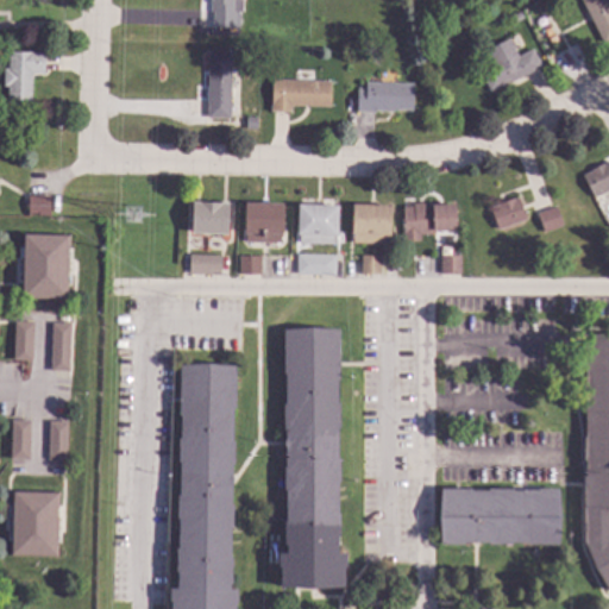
[(242,0),(242,13),(240,13),(239,30),(212,29),(213,13),(208,13),(208,0),(242,0)]
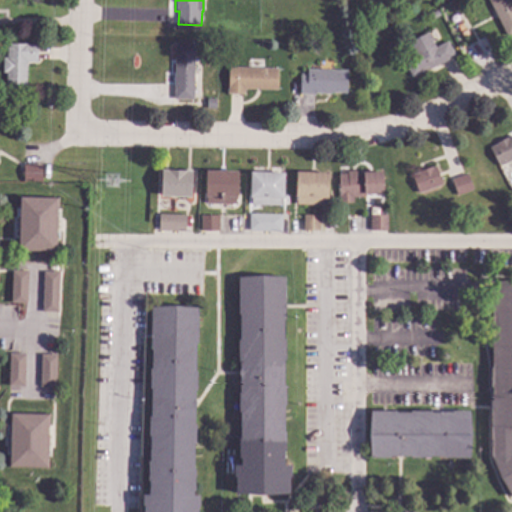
[(510,0),(511,3),(511,35),(507,38),(487,0),(510,0)]
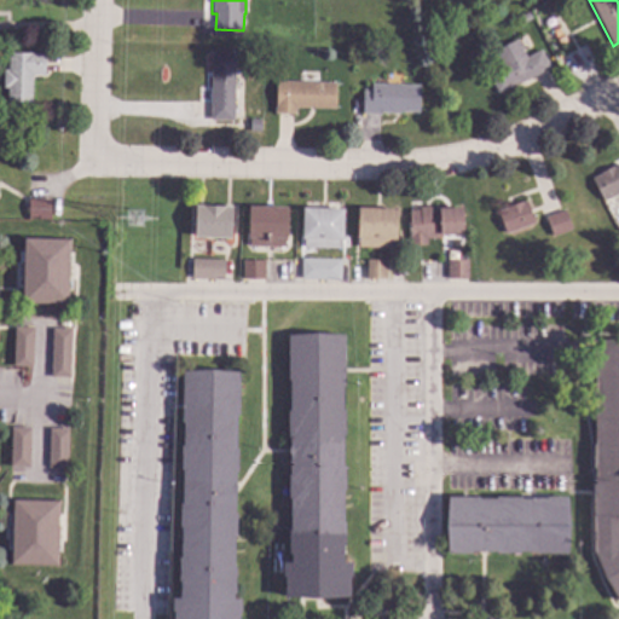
[(561,35),(555,39),(551,32),(557,28),(561,35)]
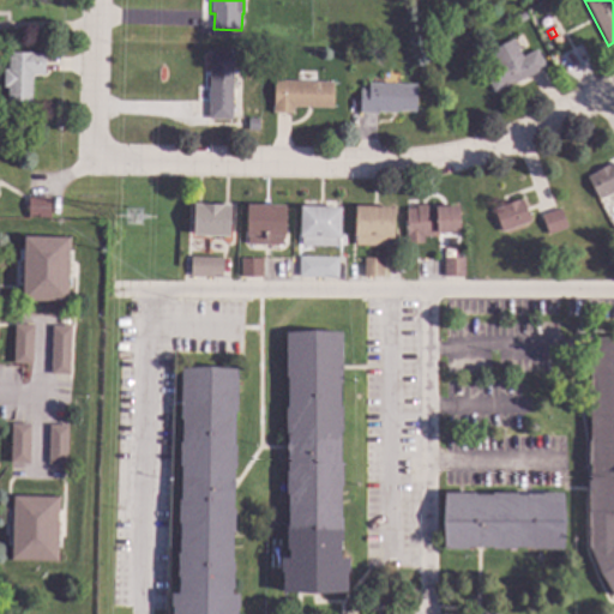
[(564,43),(557,47),(553,40),(560,36),(564,43)]
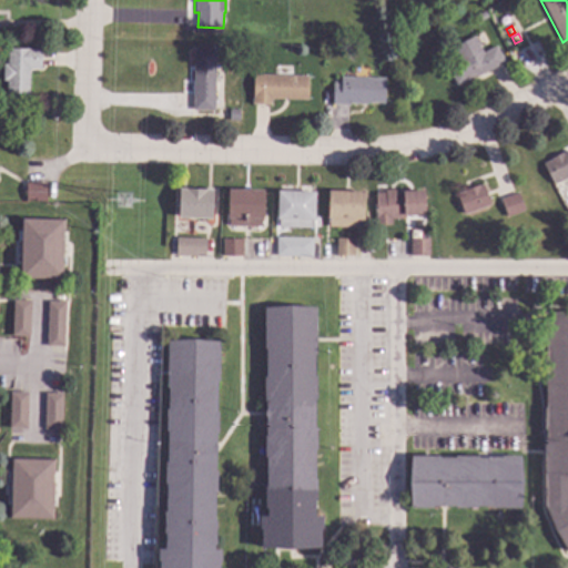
[(483,53),(496,47),(505,63),(475,79),(475,78),(457,87),(446,66),(459,59),(454,48),(474,37),(483,53)]
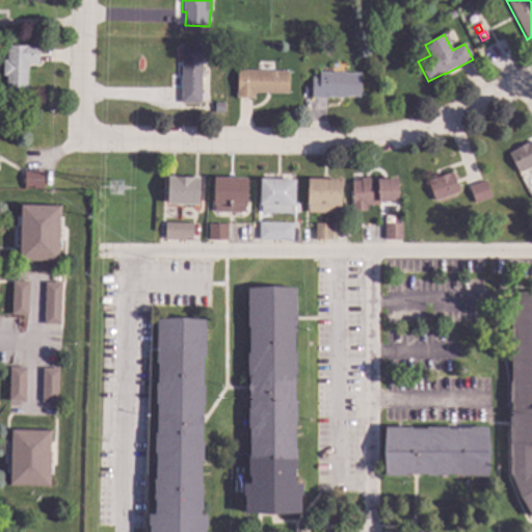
[(40,46),(38,65),(28,65),(27,91),(6,90),(6,77),(3,77),(3,61),(6,61),(7,46),(40,46)]
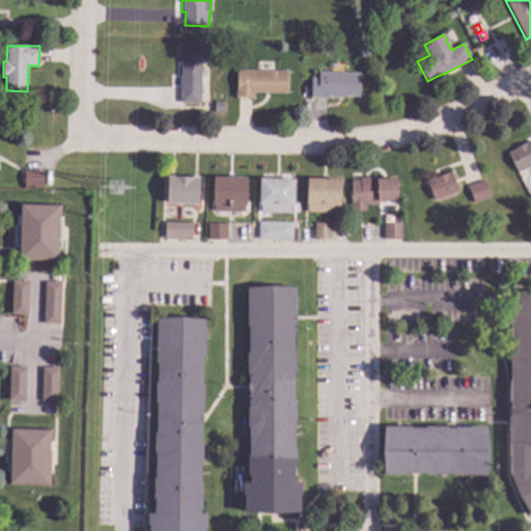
[(200,105),(180,104),(182,46),(201,46),(200,105)]
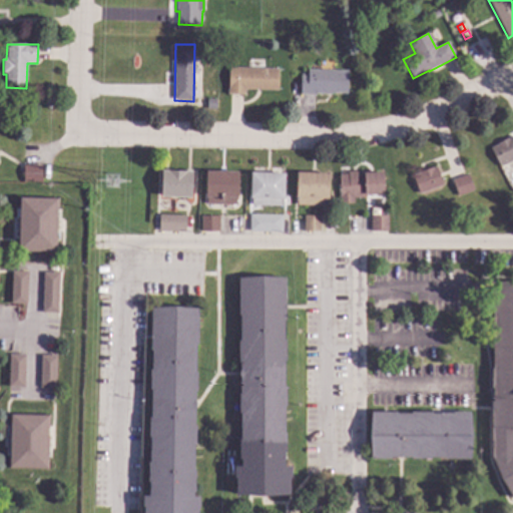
[(279,69),(278,91),(245,90),(245,95),(228,95),(228,68),(279,69)]
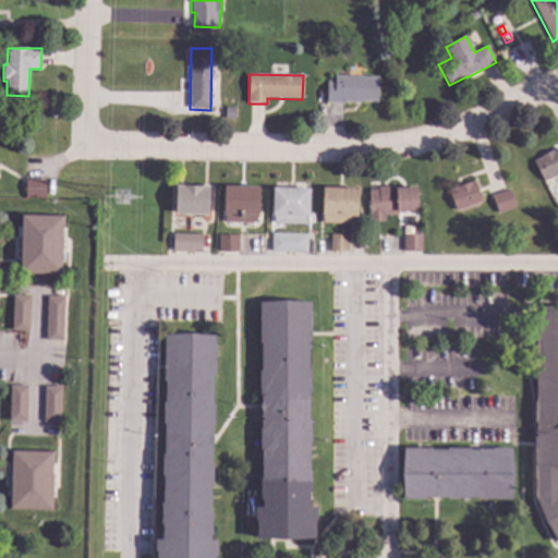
[(378,102),(361,101),(361,104),(343,102),(343,104),(327,104),(327,84),(334,84),(335,76),(378,77),(378,102)]
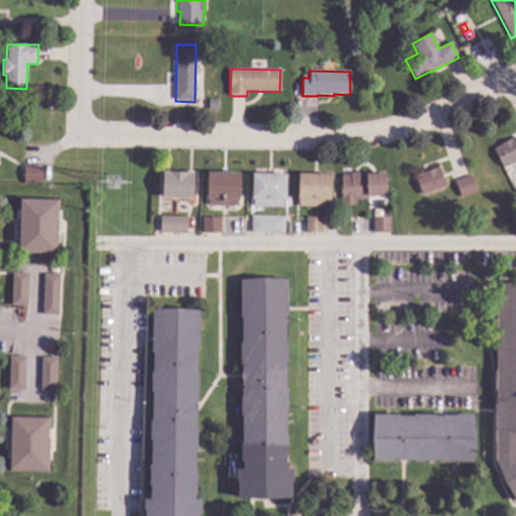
[(218,111),(209,111),(209,101),(218,101),(218,111)]
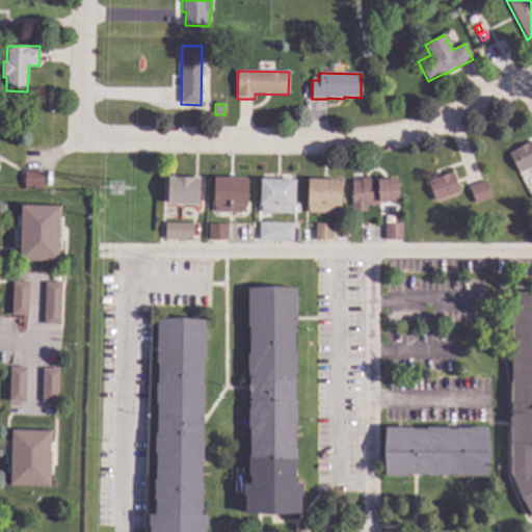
[(531,166),(519,174),(508,154),(531,141),(531,166)]
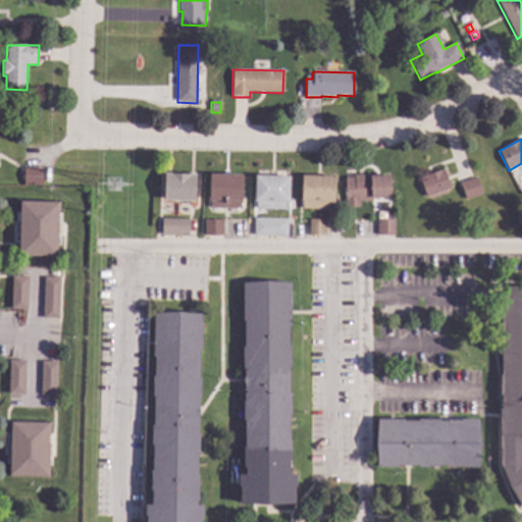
[(43,187),(23,186),(23,168),(43,168),(43,187)]
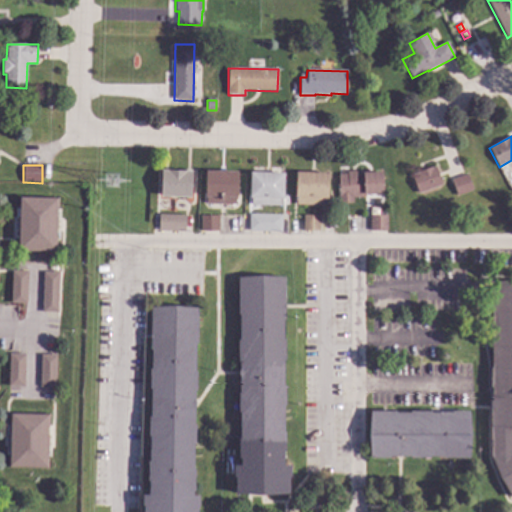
[(442,186),(418,194),(412,175),(419,173),(419,172),(431,168),(431,169),(435,167),(442,186)]
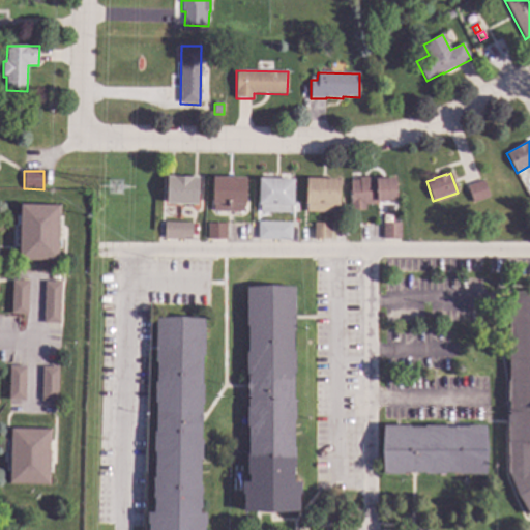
[(198,178),(196,204),(166,202),(167,176),(198,178)]
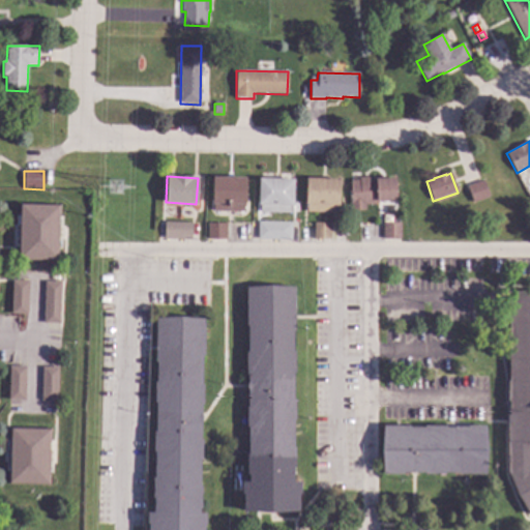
[(246,178),(246,205),(244,205),(244,212),(213,211),(213,204),(212,204),(212,177),(246,178)]
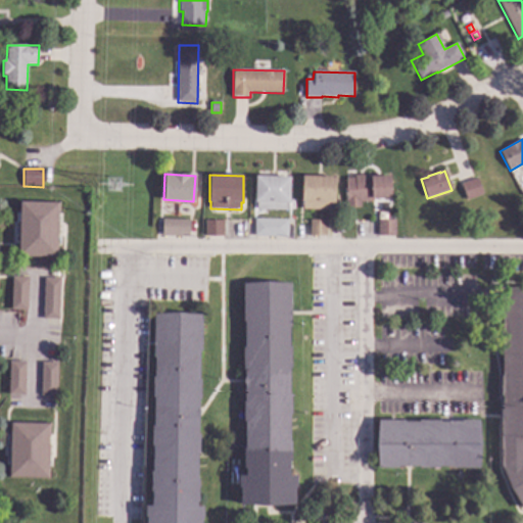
[(377,177),(390,176),(391,198),(373,199),(373,202),(361,202),(361,207),(347,208),(345,178),(354,178),(354,176),(377,175),(377,177)]
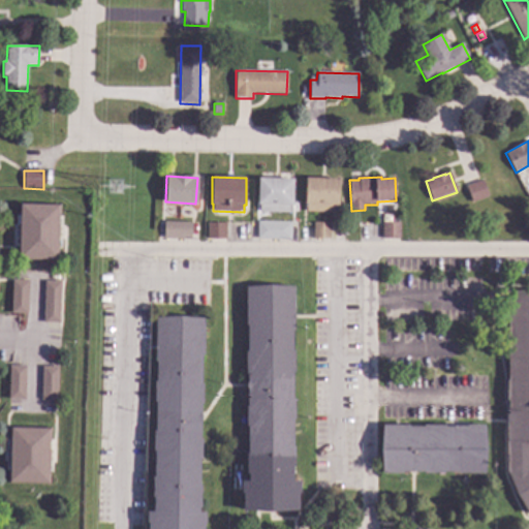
[(340,180),(339,206),(337,206),(337,213),(306,212),(306,205),(305,205),(306,178),(340,180)]
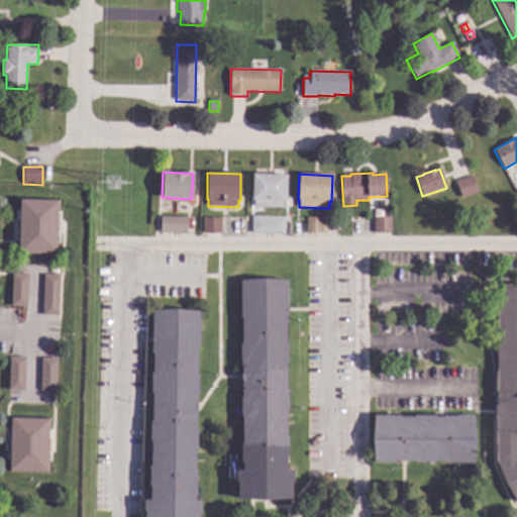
[(287,176),(287,202),(285,202),(285,209),(253,208),(253,201),(251,201),(252,175),(287,176)]
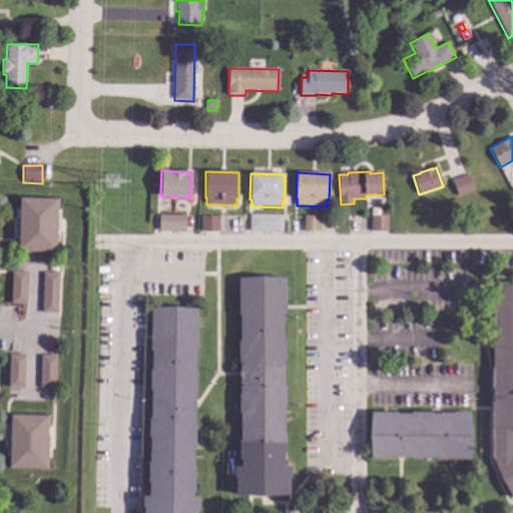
[(473,191),(458,196),(452,180),(468,174),(473,191)]
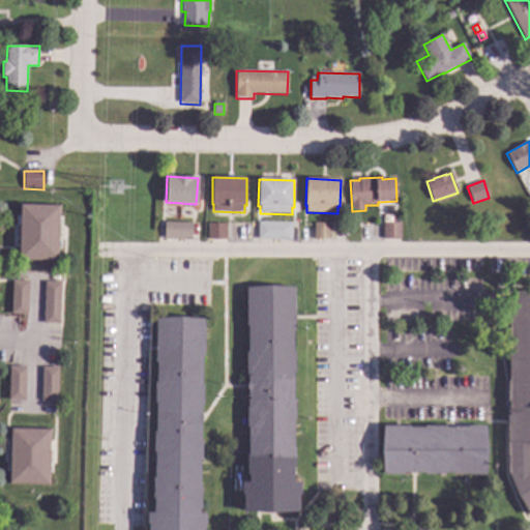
[(61,205),(61,217),(62,217),(62,228),(60,228),(60,239),(61,239),(61,248),(60,248),(59,261),(17,260),(18,247),(16,247),(16,237),(18,237),(18,227),(16,226),(17,216),(19,216),(19,204),(61,205)]
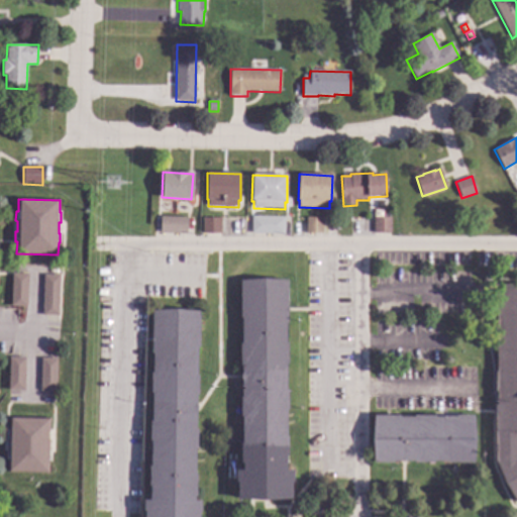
[(284,217),(284,234),(250,233),(251,216),(284,217)]
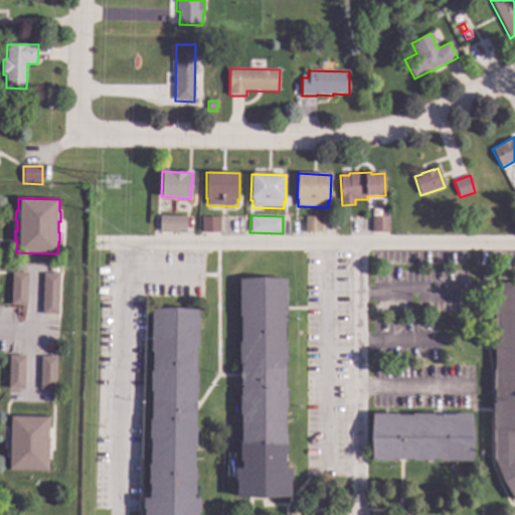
[(185,217),(185,232),(159,232),(160,216),(185,217)]
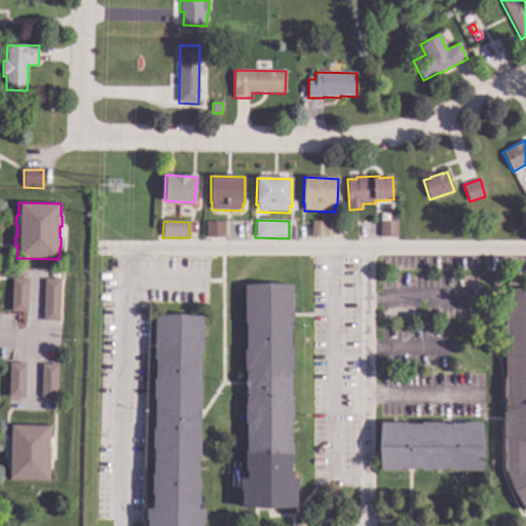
[(225,223),(225,238),(205,237),(207,222),(225,223)]
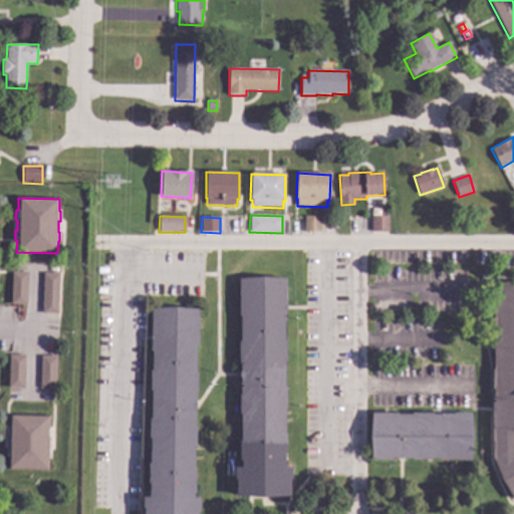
[(321,218),(320,232),(304,232),(304,217),(321,218)]
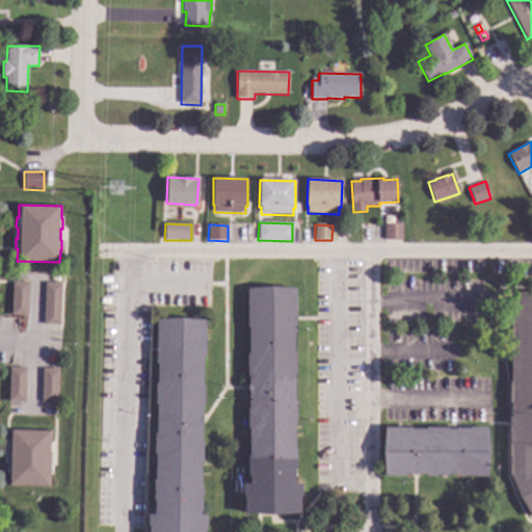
[(402,240),(384,240),(384,224),(402,224),(402,240)]
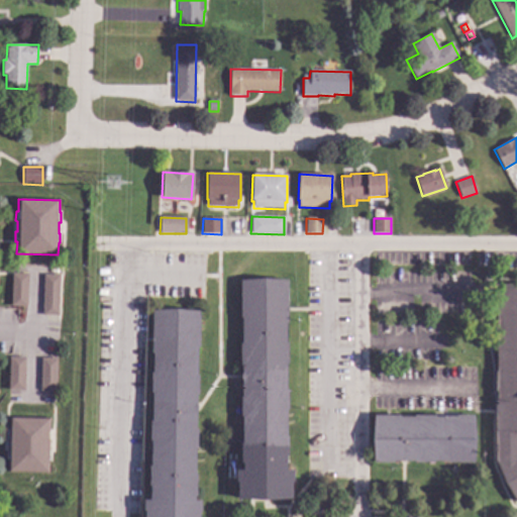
[(28,275),(26,307),(11,307),(12,275),(28,275)]
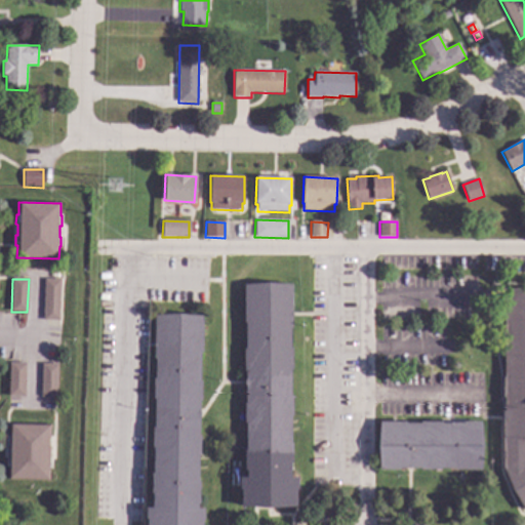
[(61,280),(59,321),(43,321),(44,279),(61,280)]
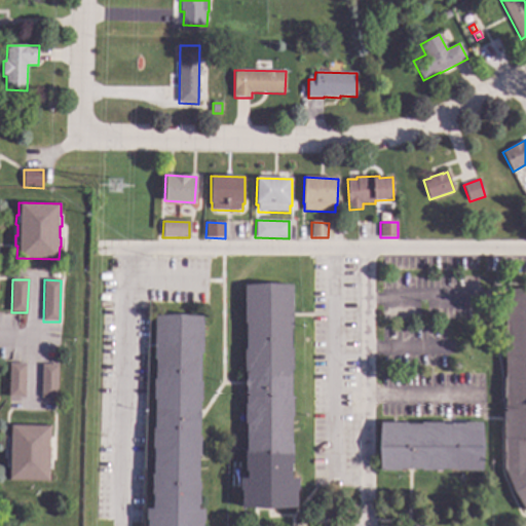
[(293,329),(291,329),(291,349),(293,349),(293,371),(291,371),(291,397),(293,397),(293,417),(291,417),(292,445),(293,445),(293,464),(292,464),(292,479),(298,479),(298,490),(297,490),(297,509),(241,509),(240,490),(239,490),(239,479),(247,479),(247,473),(245,473),(245,451),(247,451),(246,424),(245,424),(245,404),(246,404),(246,373),(245,373),(245,349),(246,349),(246,324),(243,324),(243,286),(293,286),(293,329)]
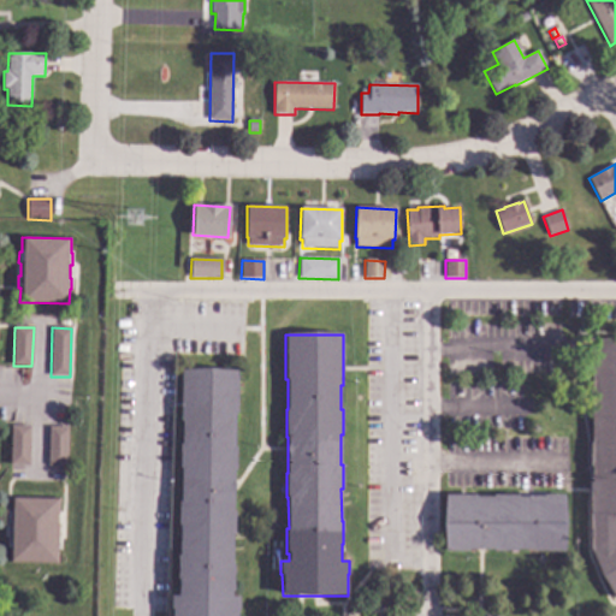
[(615,600),(602,578),(590,550),(590,484),(592,484),(592,467),(590,467),(590,443),(592,443),(592,412),(590,412),(590,388),(592,388),(592,371),(590,372),(590,339),(615,338),(615,600)]
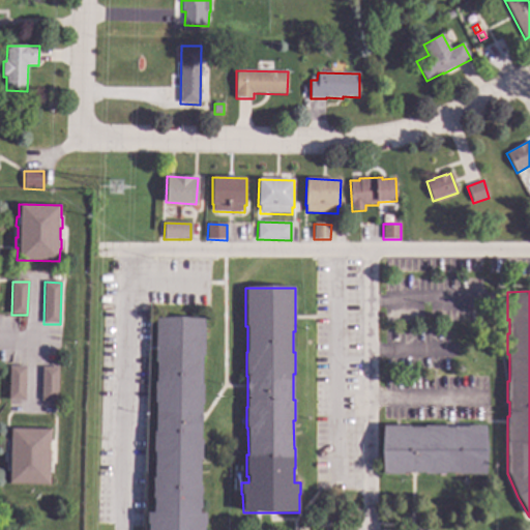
[(204,356),(203,356),(202,385),(204,385),(203,406),(202,406),(201,440),(203,440),(202,461),(201,461),(200,487),(202,487),(201,508),(200,508),(200,513),(206,514),(206,526),(204,526),(204,529),(148,529),(148,524),(146,524),(147,513),(153,513),(153,499),(152,499),(153,478),(154,478),(155,452),(153,452),(154,432),(155,432),(155,404),(154,404),(154,382),(156,382),(156,362),(155,362),(156,318),(205,319),(204,356)]
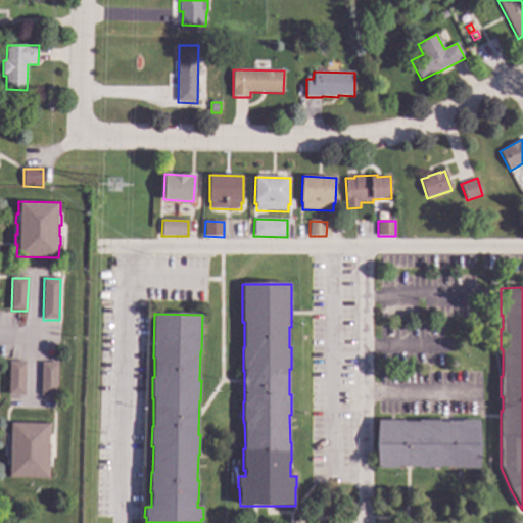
[(9,362),(26,363),(25,395),(8,395),(9,362)]
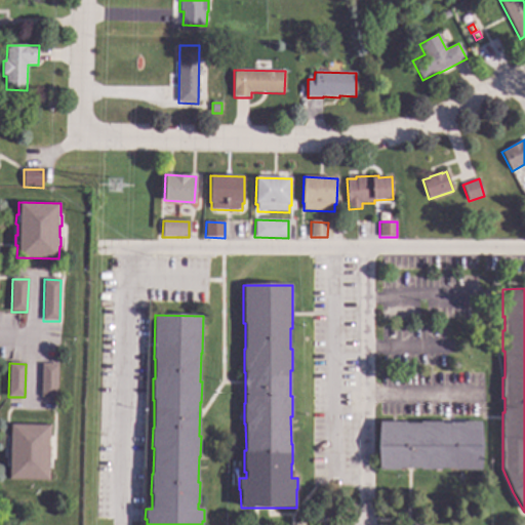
[(58,364),(56,398),(41,397),(42,364),(58,364)]
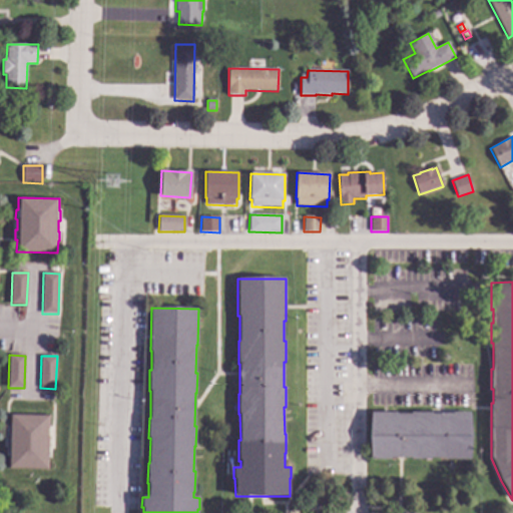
[(472,436),(470,460),(444,460),(444,458),(431,458),(431,459),(411,459),(411,458),(404,458),(400,459),(397,458),(389,458),(389,460),(371,460),(369,436),(371,413),(397,413),(397,414),(411,414),(411,413),(432,413),(432,414),(438,414),(441,413),(443,414),(453,414),(453,413),(470,413),(472,436)]
